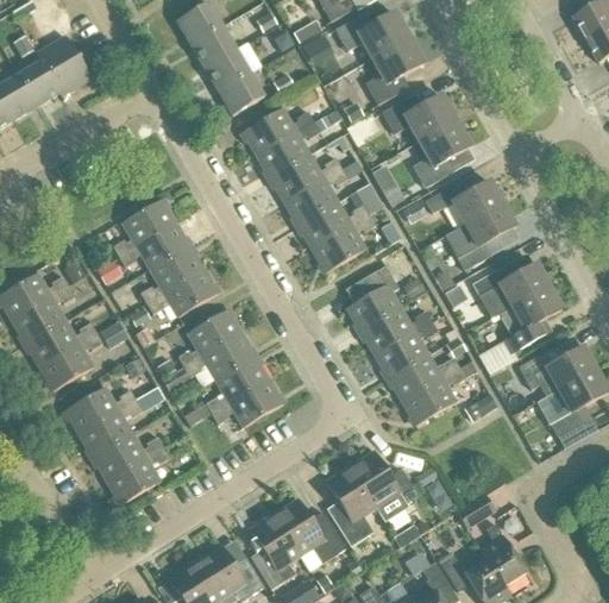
[(31,0),(11,12),(16,19),(36,7),(31,0)]
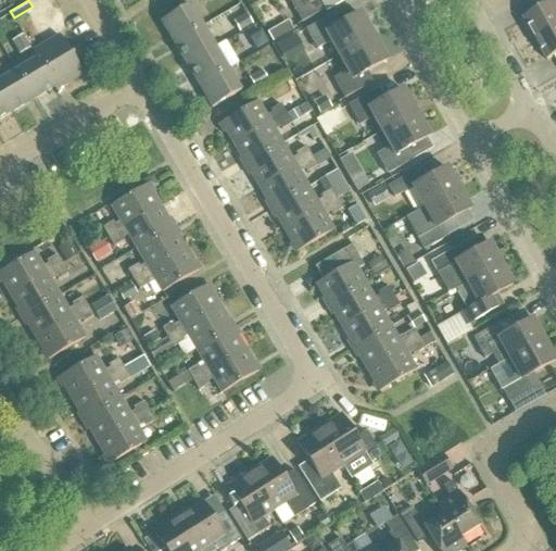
[(290,0),(301,20),(325,7),(321,0),(290,0)]
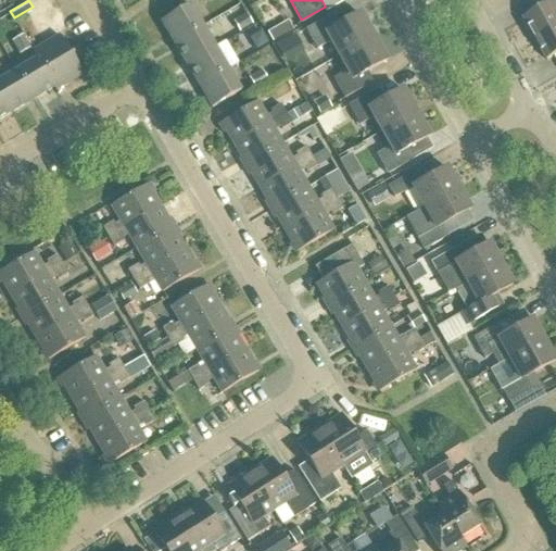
[(555,24),(555,0),(550,0),(523,15),(535,36),(555,24)]
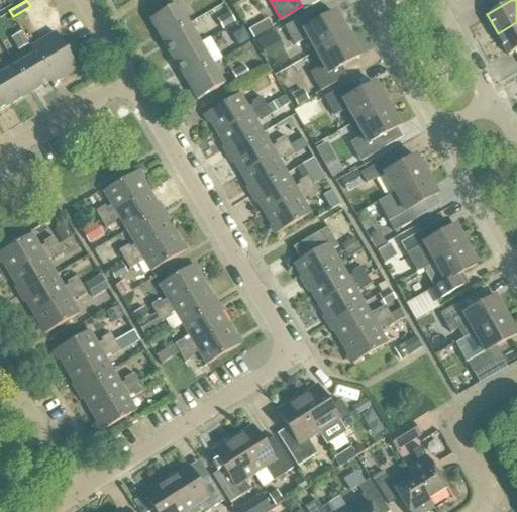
[(150,17),(163,38),(189,22),(177,2),(150,17)]
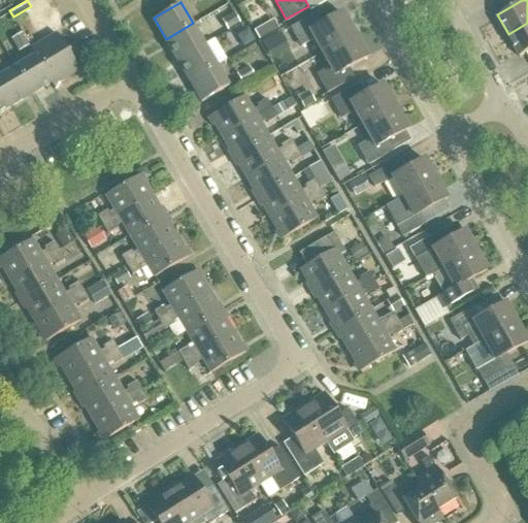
[(227,28),(239,21),(233,10),(221,18),(227,28)]
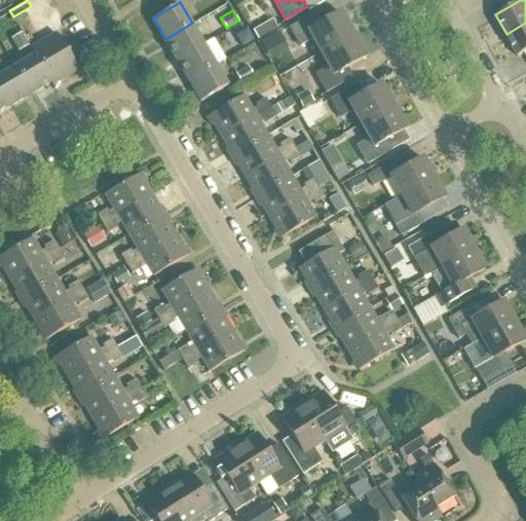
[(311,12),(289,26),(299,44),(312,36),(321,50),(352,32),(340,10),(316,23),(311,12)]
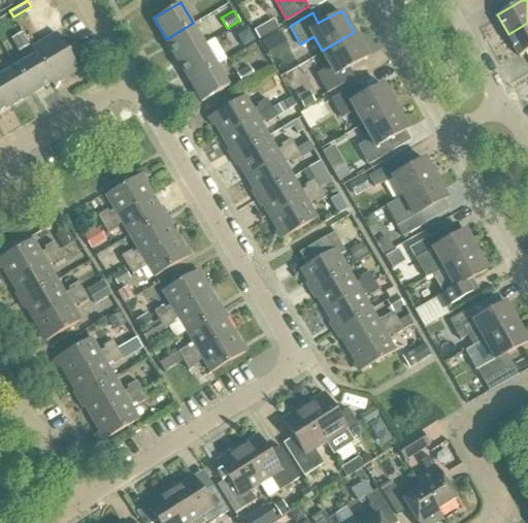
[(204,43),(193,23),(166,39),(178,59),(204,43)]
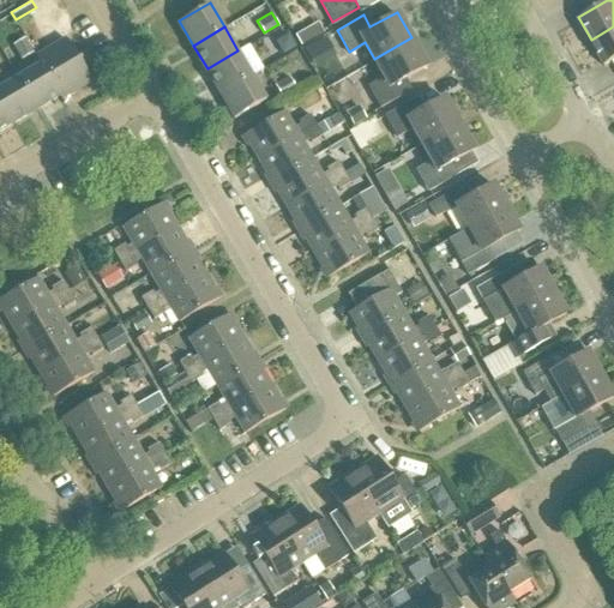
[(613,58),(613,26),(591,40),(605,64),(613,58)]
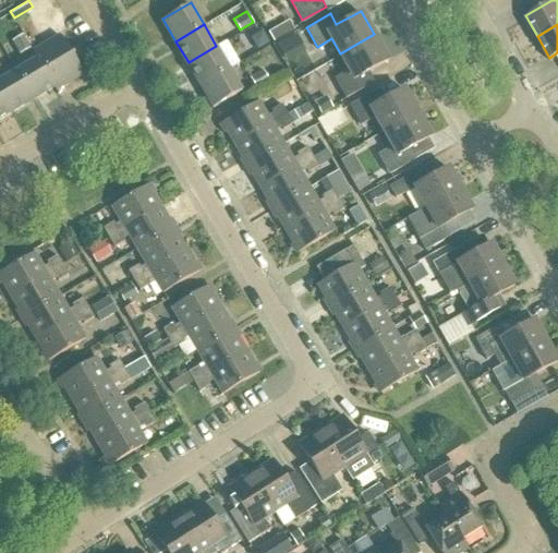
[(246,44),(258,36),(252,25),(240,32),(246,44)]
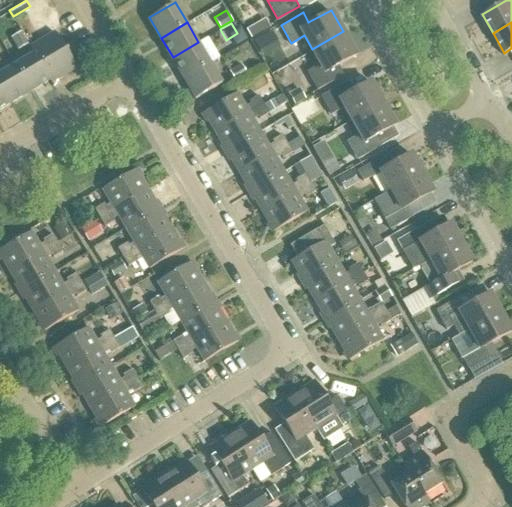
[(245,27),(250,36),(258,32),(253,23),(245,27)]
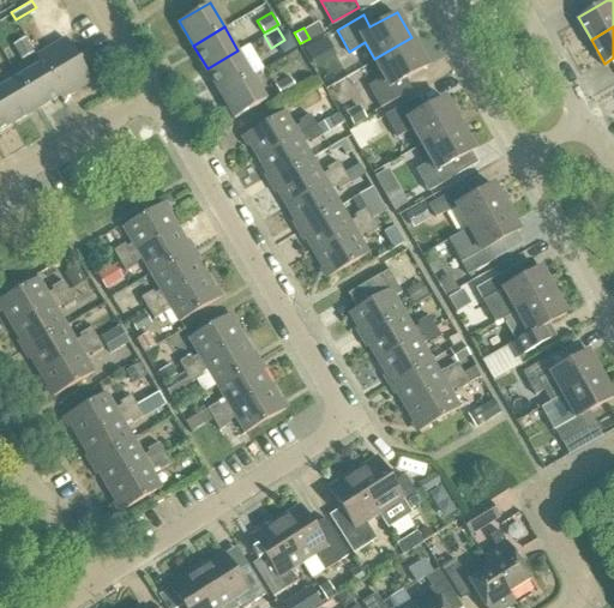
[(313,65),(336,53),(325,34),(304,46),(313,65)]
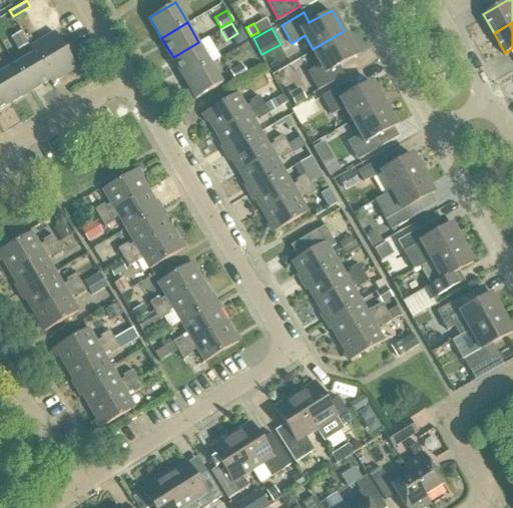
[(17,47),(27,42),(20,29),(10,35),(17,47)]
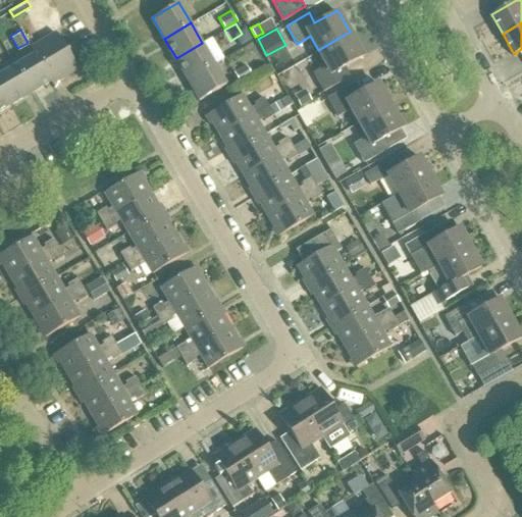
[(42,63),(67,49),(56,31),(32,46),(35,52),(42,63)]
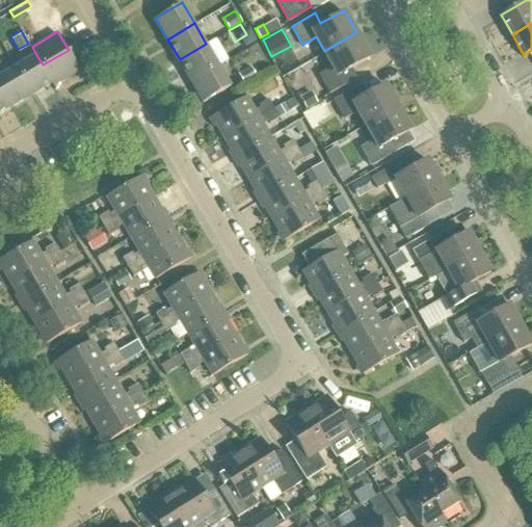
[(369,55),(356,32),(324,51),(331,66),(319,73),(329,91),(352,79),(346,69),(369,55)]
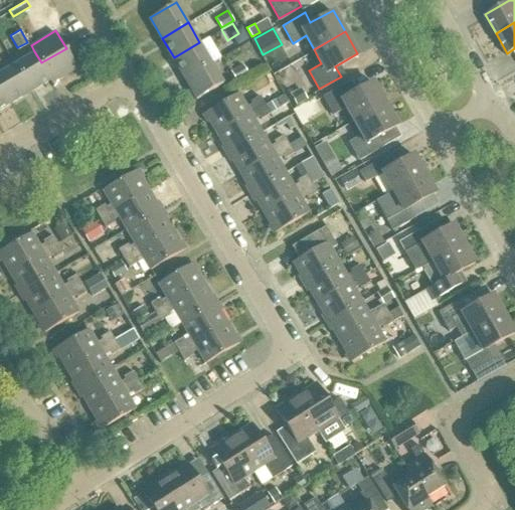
[(211,62),(199,42),(174,57),(185,76),(211,62)]
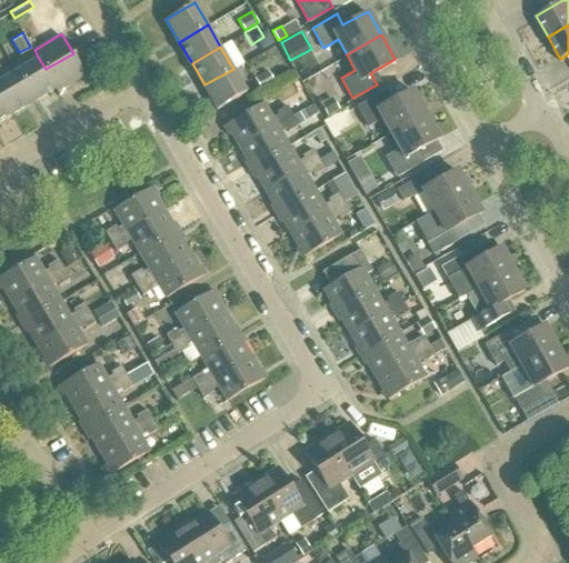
[(58,89),(85,72),(73,53),(46,69),(56,86),(58,89)]
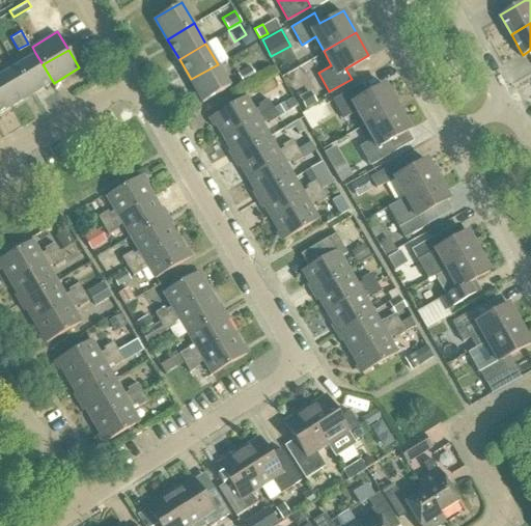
[(52,80),(43,64),(35,53),(15,65),(31,92),(52,80)]
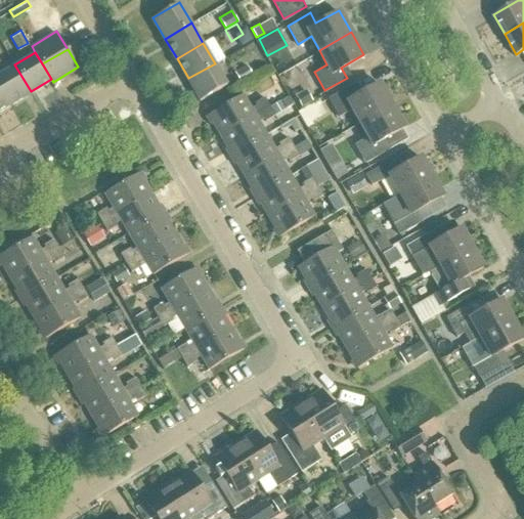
[(239,81),(252,73),(246,62),(233,71),(239,81)]
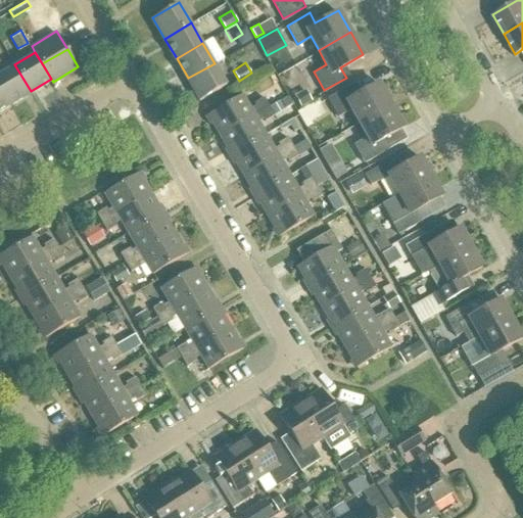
[(227,84),(215,63),(188,78),(200,99),(227,84)]
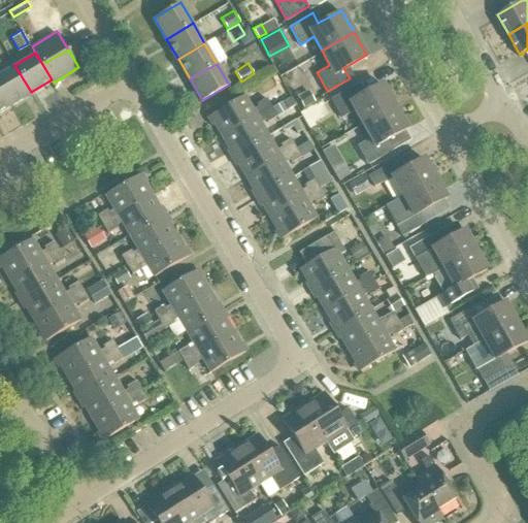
[(0,86),(10,104),(31,92),(14,65),(0,73),(0,86)]
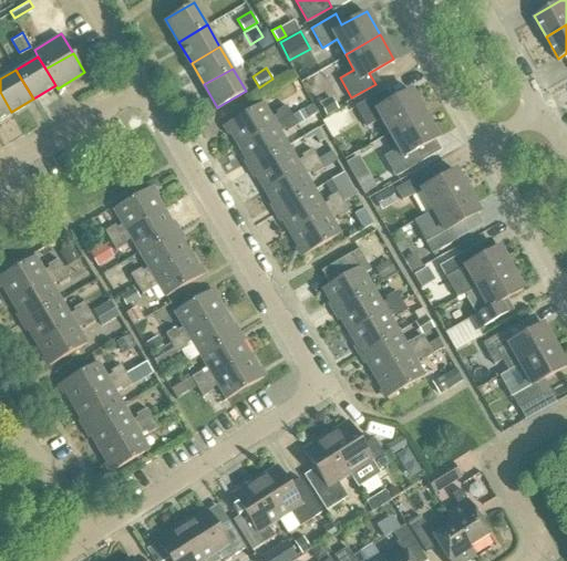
[(389,132),(423,112),(410,89),(385,102),(379,91),(354,104),(367,124),(380,116),(389,132)]
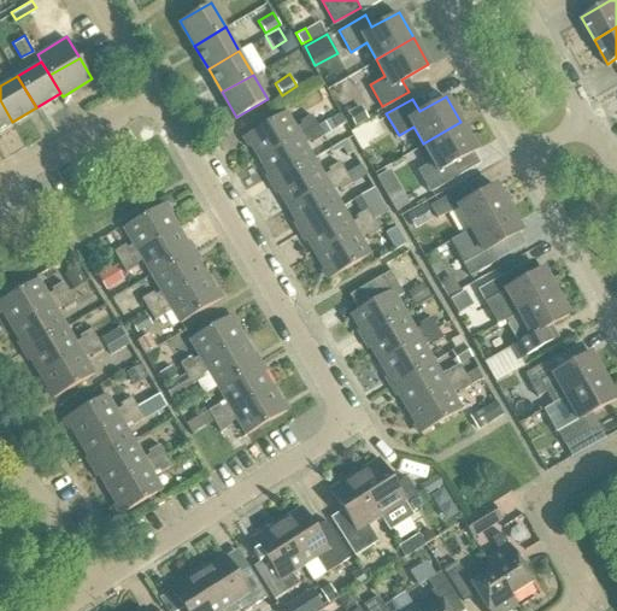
[(0,128),(12,122),(0,100),(0,128)]
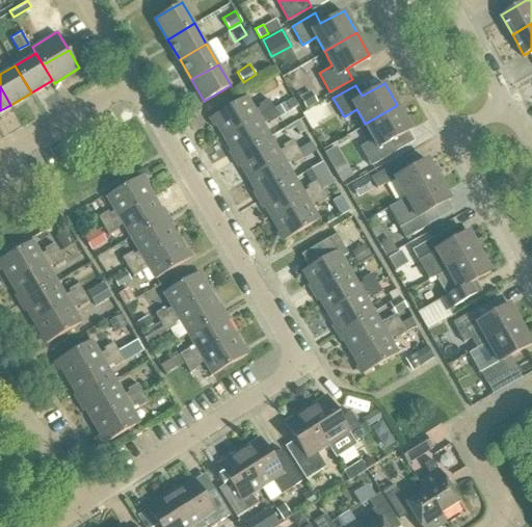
[(283,101),(293,96),(289,87),(278,93),(283,101)]
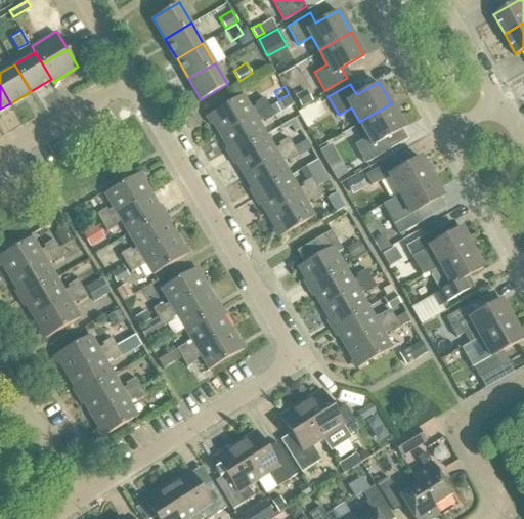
[(302,105),(312,100),(305,87),(295,93),(302,105)]
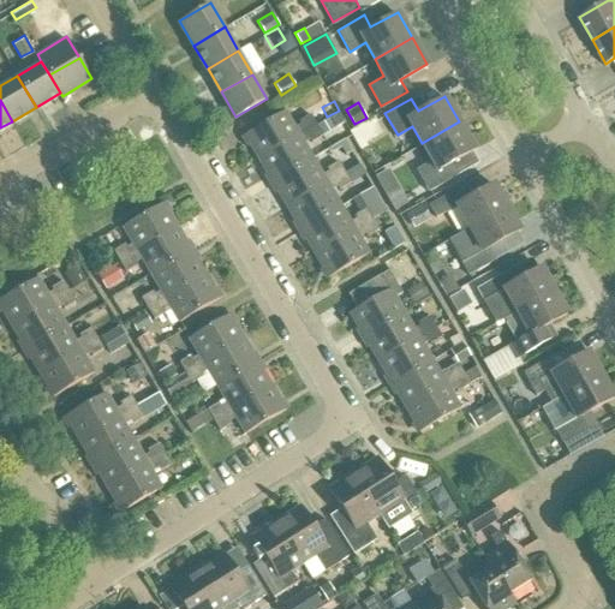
[(244,132),(258,156),(316,123),(310,112),(298,119),(300,121),(294,125),(285,108),(244,132)]
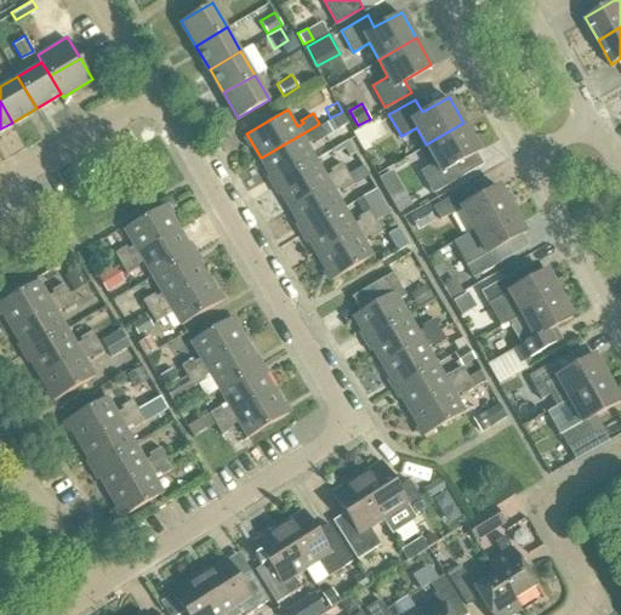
[(320,124),(326,134),(339,126),(332,117),(320,124)]
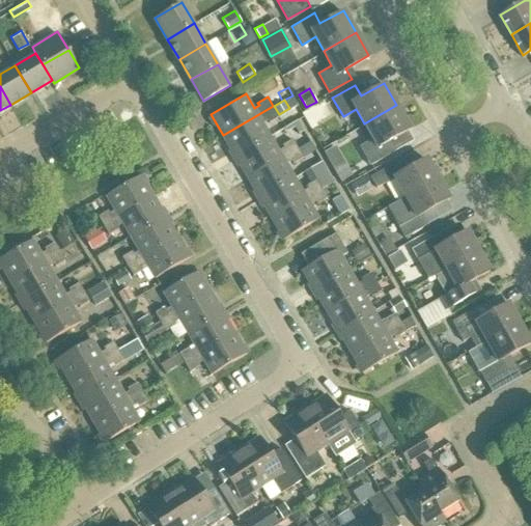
[(325,114),(330,111),(325,103),(320,105),(325,114)]
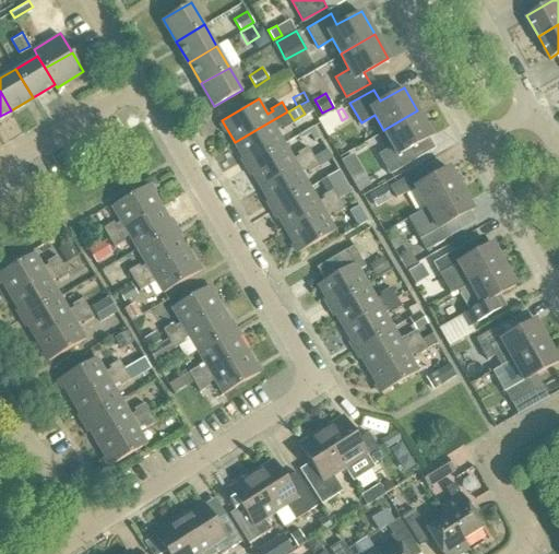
[(342,120),(337,110),(336,110),(324,117),(330,128),(343,121),(342,120)]
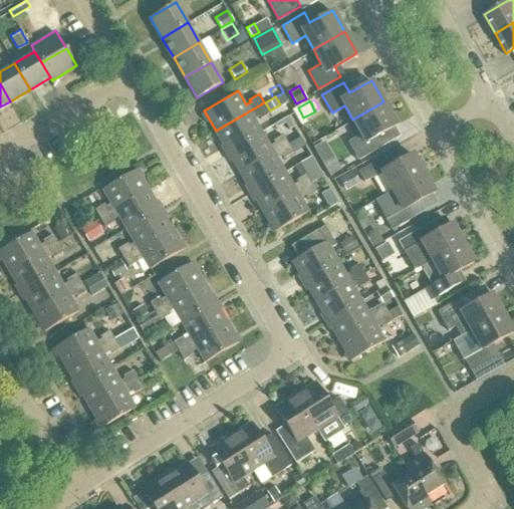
[(396,123),(383,101),(352,119),(360,134),(347,141),(357,158),(379,146),(373,136),(396,123)]
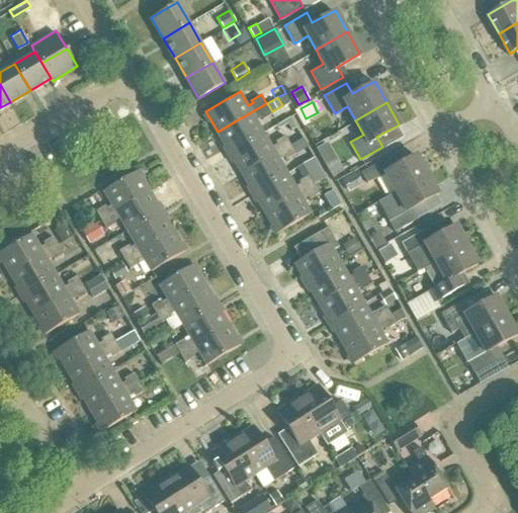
[(271,112),(266,103),(218,132),(230,152),(263,132),(255,118),(260,115),(262,117),(271,112)]
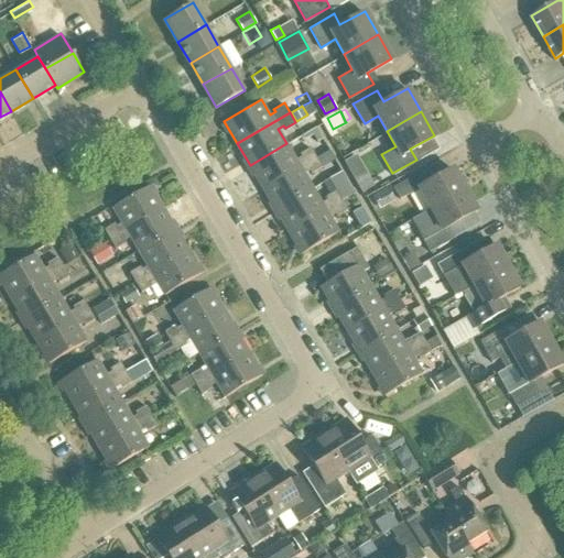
[(318,153),(327,146),(322,138),(312,144),(318,153)]
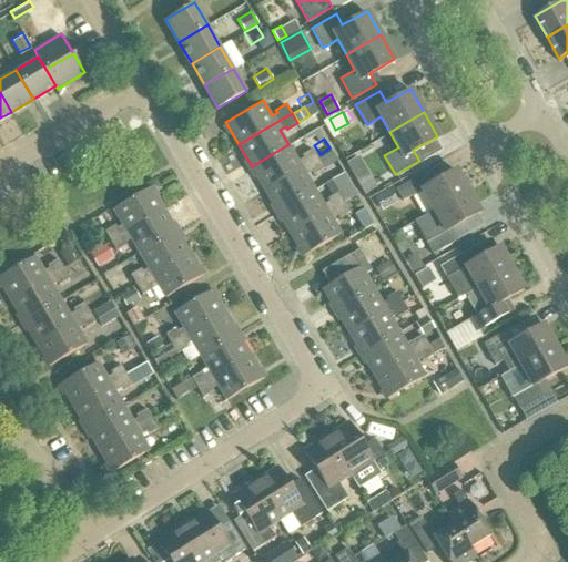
[(297,160),(288,144),(252,166),(264,188),(317,156),(312,146),(302,153),(303,156),(297,160)]
